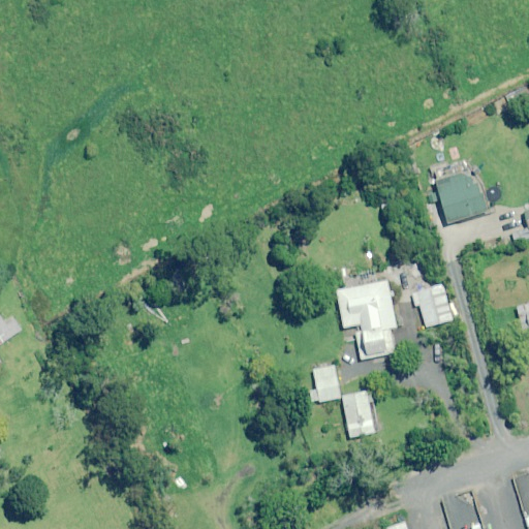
[(472,185),(468,173),(450,178),(437,182),(450,223),(489,212),(479,183),(472,185)]
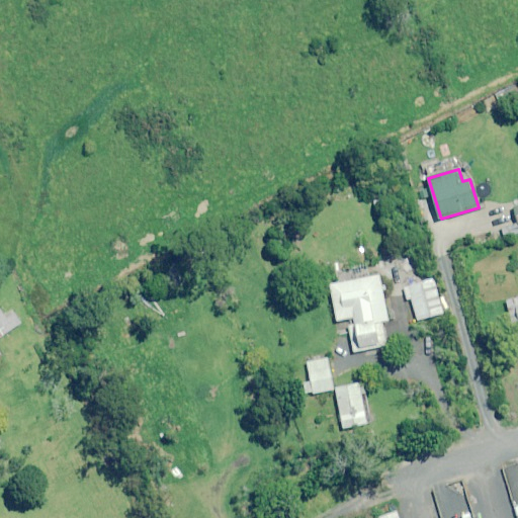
[(341,282),(331,284),(338,322),(335,323),(338,335),(352,333),(355,351),(390,344),(384,322),(390,321),(380,275),(369,277),(367,265),(339,270),(341,282)]
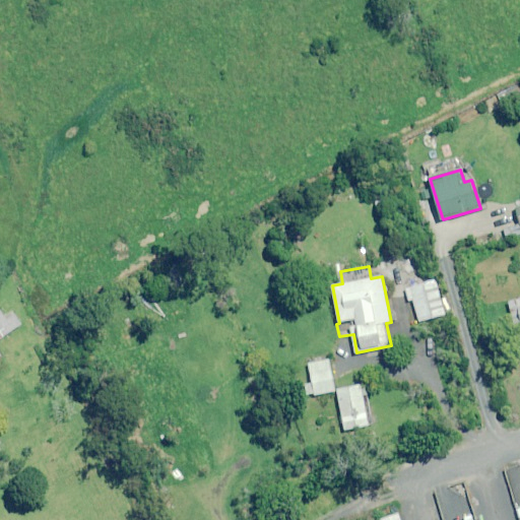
[(446,315),(436,280),(406,288),(410,301),(413,300),(419,322),(446,315)]
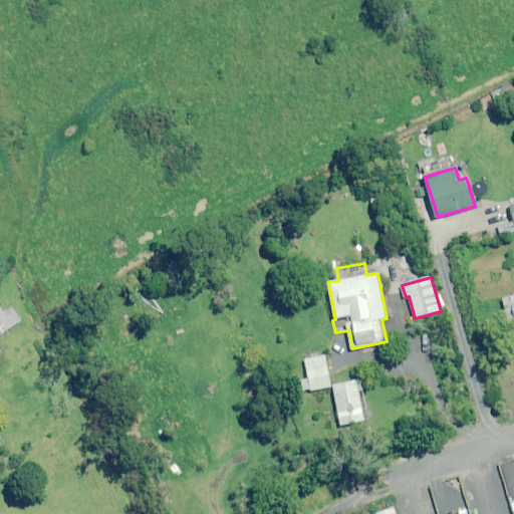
[(513,327),(513,295),(503,298),(511,328),(513,327)]
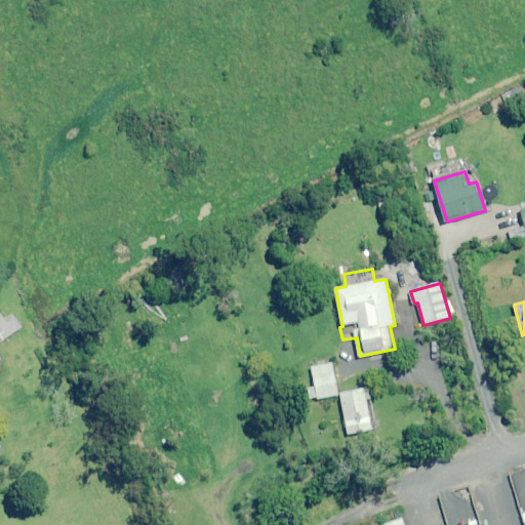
[(4,319),(0,312),(0,362),(3,360),(0,356),(0,344),(23,328),(12,313),(4,319)]
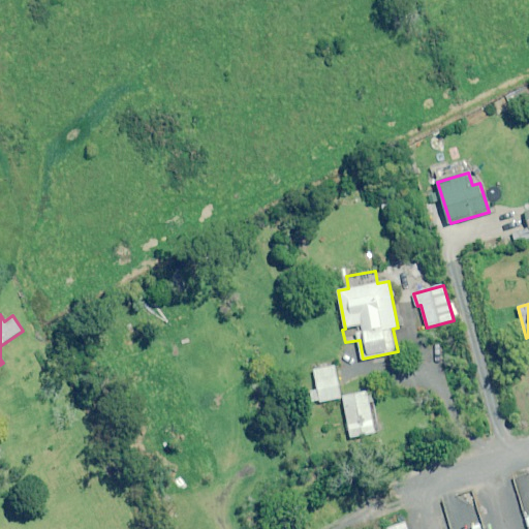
[(341,398),(336,366),(314,370),(319,402),(341,398)]
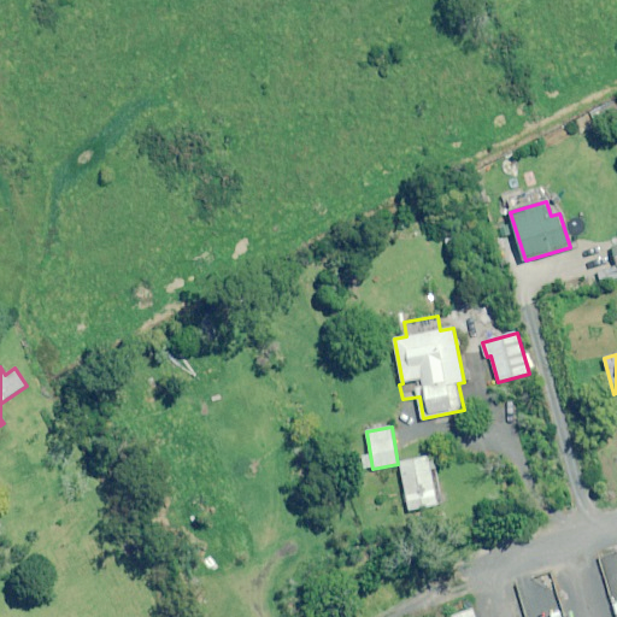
[(444,504),(434,457),(400,463),(410,510),(444,504)]
